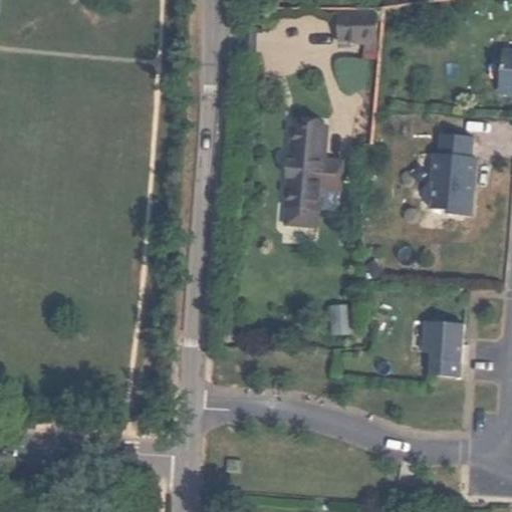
[(378,8),(342,10),(342,30),(366,29),(366,40),(368,40),(368,46),(380,46),(378,8)]
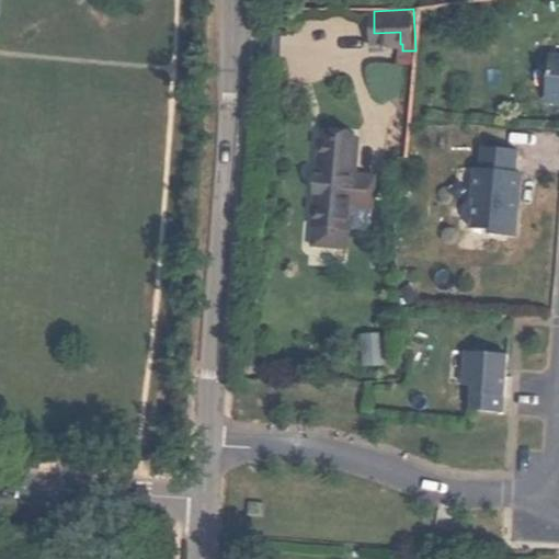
[(400,32),(374,33),(374,45),(400,44),(400,32)]
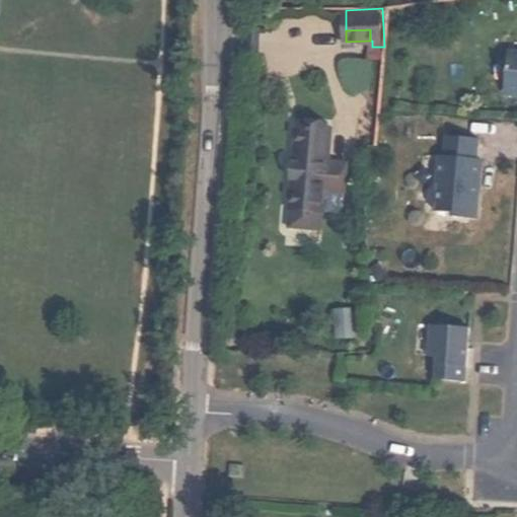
[(516,51),(509,50),(505,91),(516,92),(516,51)]
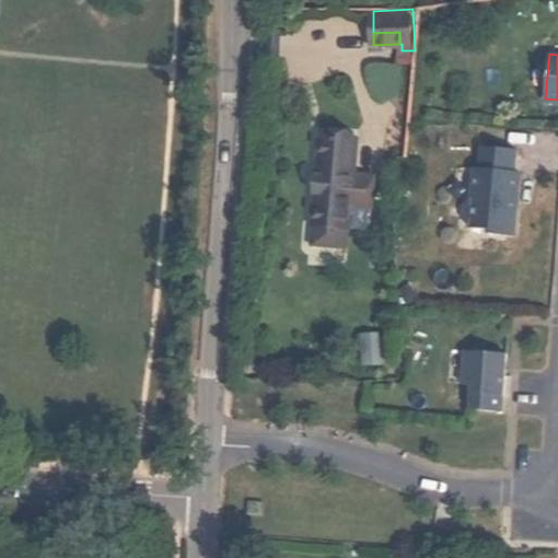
[(318,136),(310,225),(311,225),(310,245),(345,250),(347,229),(348,229),(356,138),(318,136)]
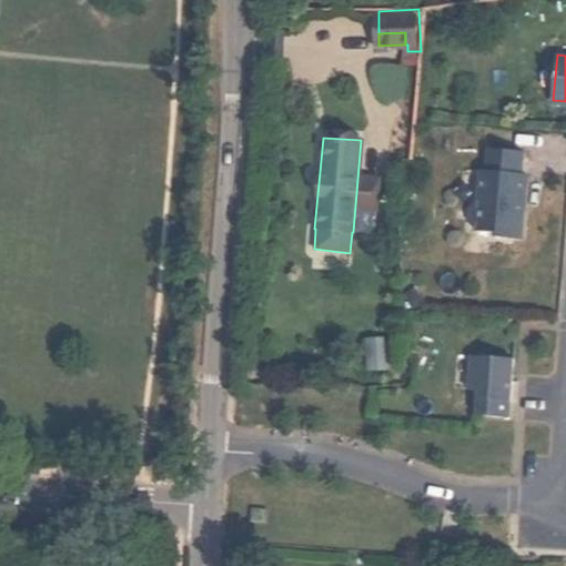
[(497,236),(522,239),(527,173),(521,173),(522,150),(488,148),(487,170),(482,170),(478,199),(472,205),(471,221),(476,228),(476,230),(497,232),(497,236)]
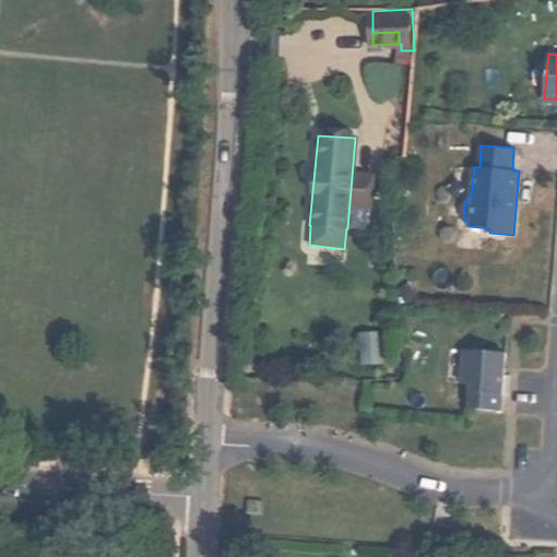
[(465,405),(498,410),(502,375),(502,374),(505,352),(463,346),(459,380),(467,381),(465,405)]
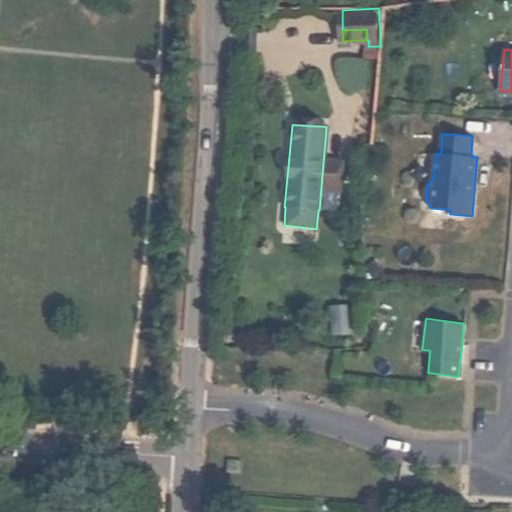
[(229,459),(228,470),(240,471),(242,460),(229,459)]
